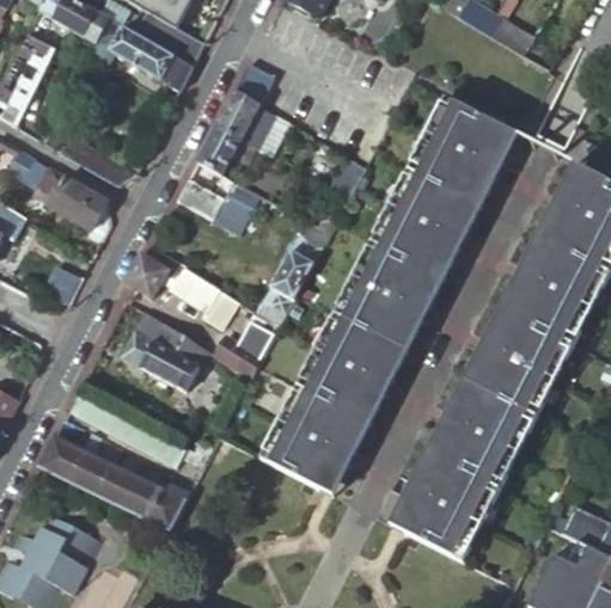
[(0,22),(1,19),(0,18),(0,11),(2,7),(4,8),(7,0),(31,0),(41,5),(43,0),(0,0),(0,22)]
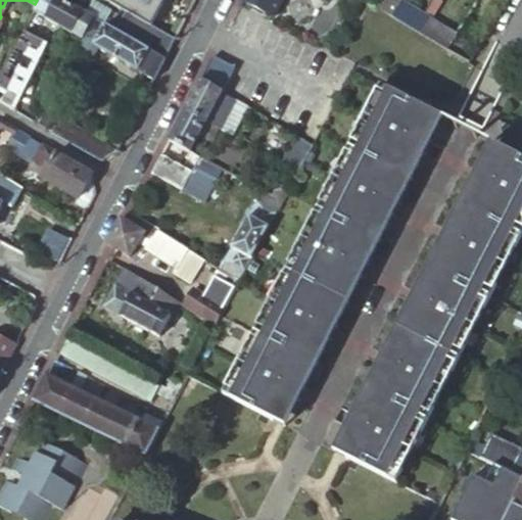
[(91,16),(61,0),(37,0),(35,4),(32,9),(80,36),(91,16)]
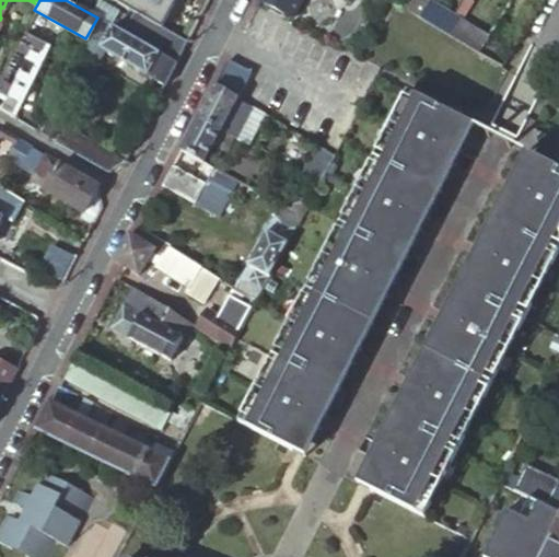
[(114,0),(134,11),(161,26),(175,0),(114,0)]
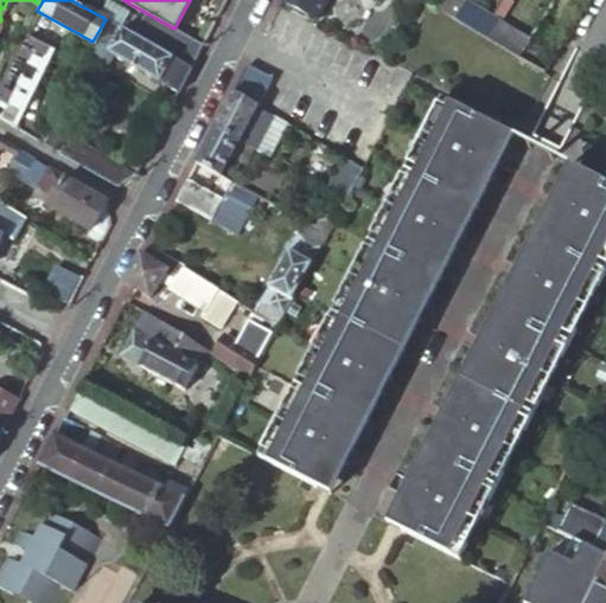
[(278,0),(316,19),(325,0),(278,0)]
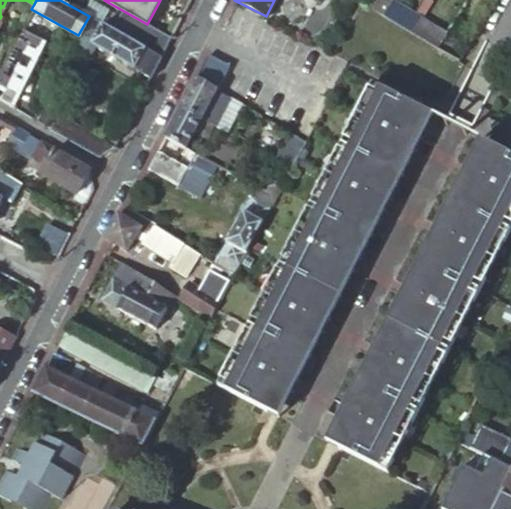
[(374,0),(370,7),(382,14),(391,0),(374,0)]
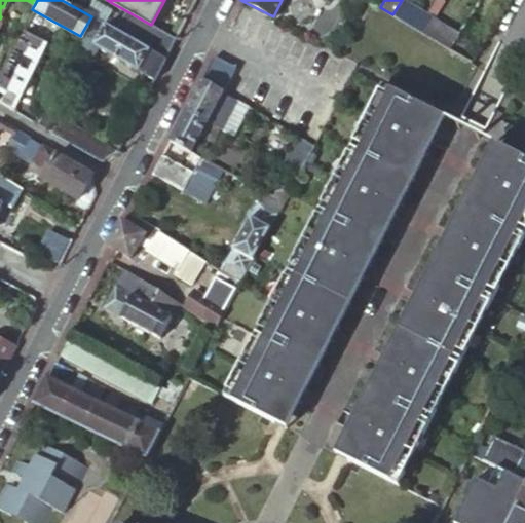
[(402,0),(392,14),(416,29),(425,13),(426,12),(406,0),(402,0)]
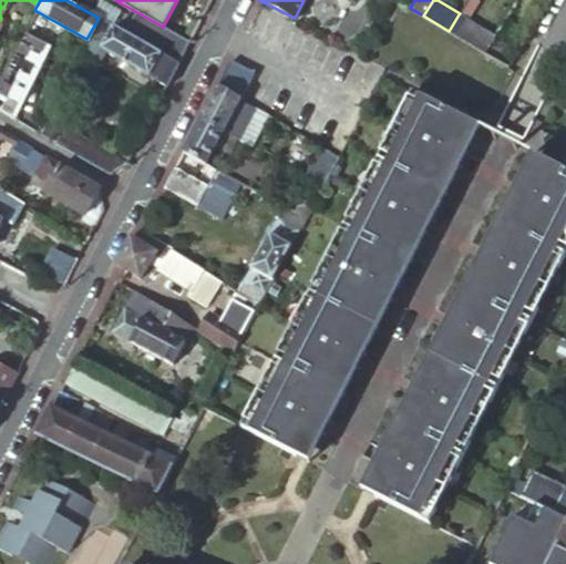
[(136,11),(124,32),(178,62),(189,41),(163,27),(136,11)]
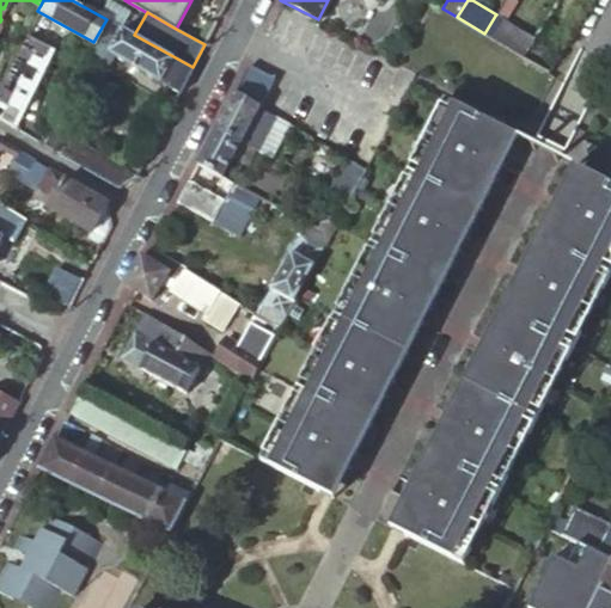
[(495,16),(484,34),(521,56),(530,41),(532,38),(495,16)]
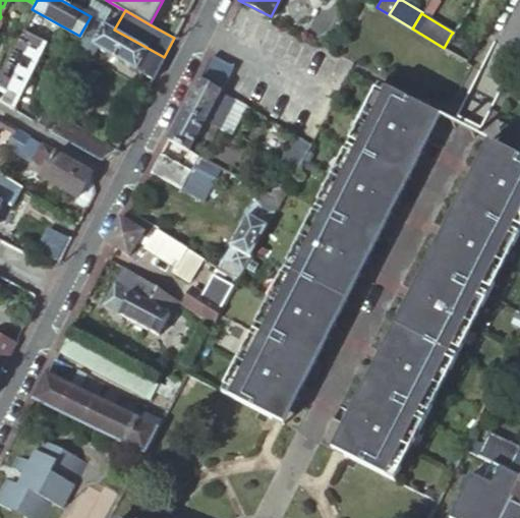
[(114,30),(91,16),(79,36),(74,48),(85,55),(92,44),(136,70),(137,69),(153,78),(164,57),(114,30)]
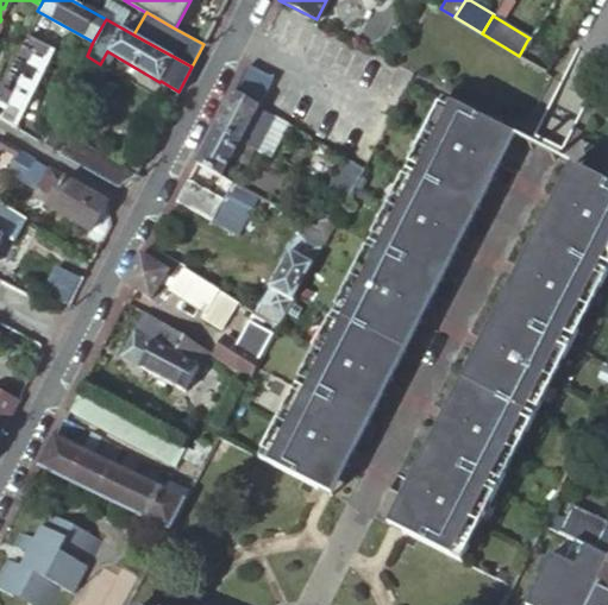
[(54,49),(25,36),(0,87),(0,117),(16,125),(54,49)]
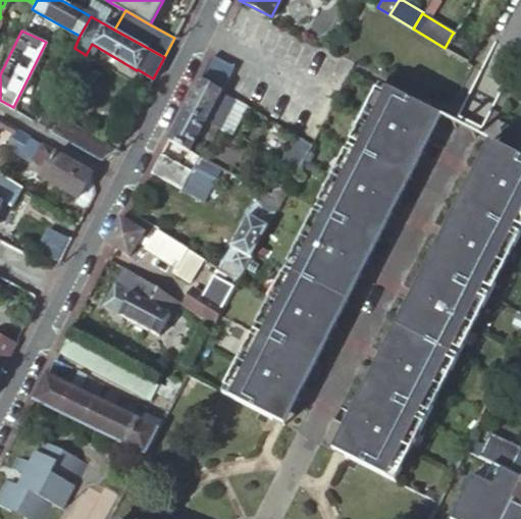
[(452,35),(445,48),(467,61),(475,48),(452,35)]
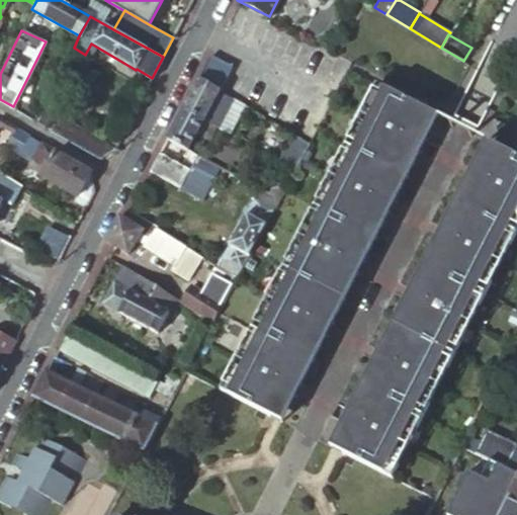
[(232,66),(208,54),(196,77),(219,90),(232,66)]
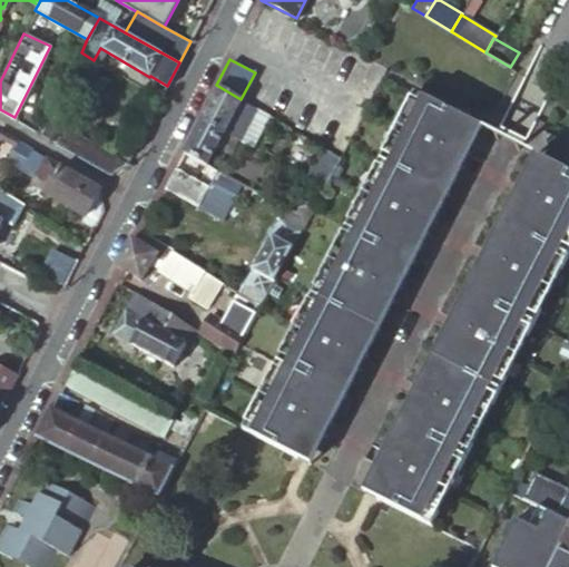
[(57,80),(65,85),(72,68),(65,65),(57,80)]
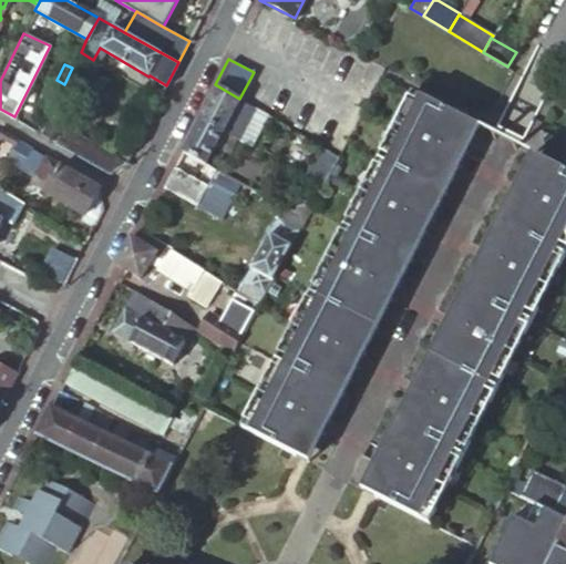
[(553,94),(564,101),(565,98),(565,83),(558,79),(555,84),(554,83),(551,89),(554,91),(553,94)]
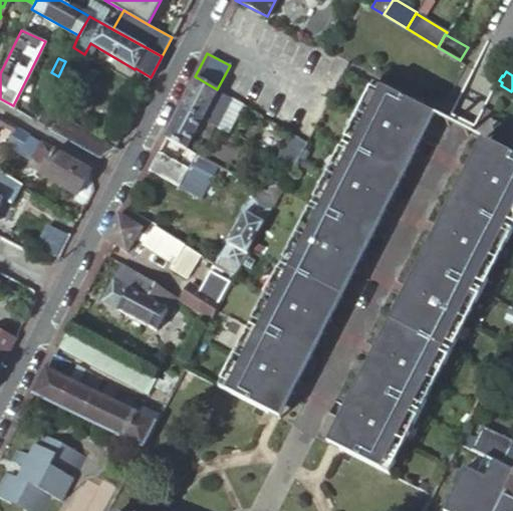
[(195,76),(180,106),(213,124),(216,125),(231,96),(217,89),(195,76)]
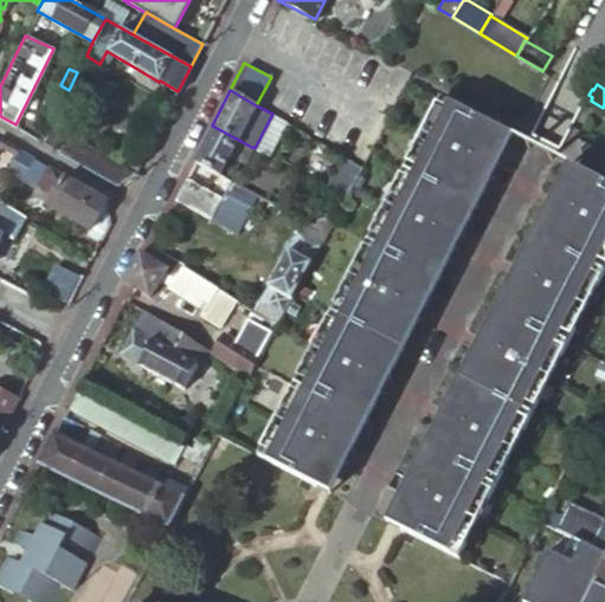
[(43,121),(51,124),(63,101),(49,94),(39,111),(45,114),(43,121)]
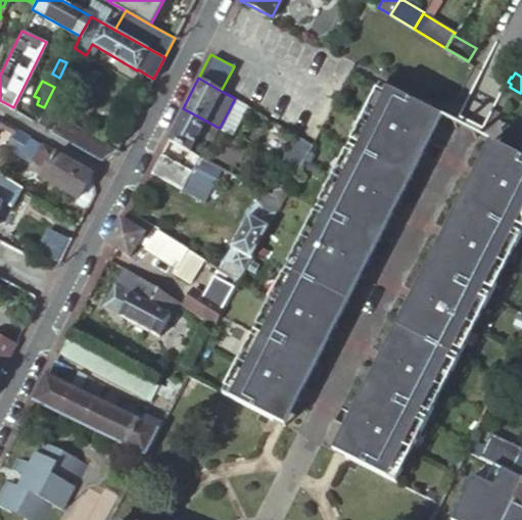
[(440,114),(429,109),(378,84),(371,96),(379,100),(361,137),(352,133),(340,157),(348,161),(330,197),(322,193),(309,219),(317,224),(298,261),(290,256),(277,282),(285,286),(267,322),(258,318),(245,343),(253,347),(235,383),(228,379),(221,392),(272,419),(284,425),(440,114)]
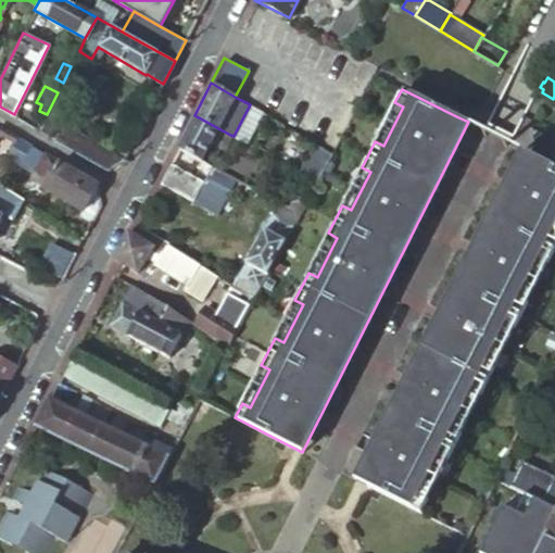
[(403,107),(394,102),(375,141),(383,146),(403,107)]
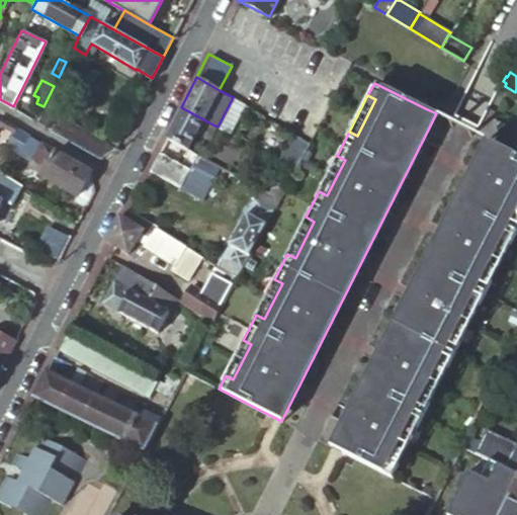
[(57,114),(44,106),(36,119),(35,120),(49,129),(57,114)]
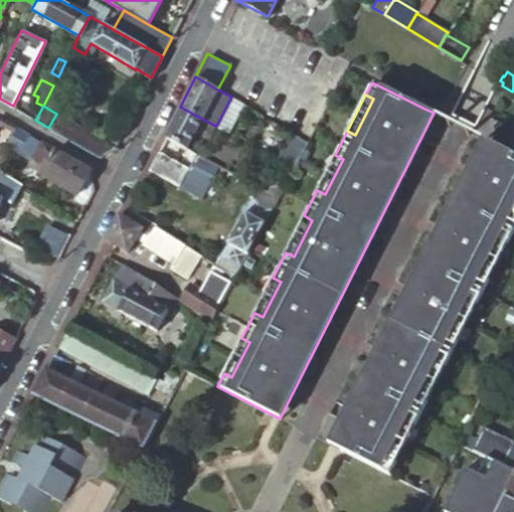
[(213,125),(180,107),(164,137),(185,148),(194,130),(207,137),(213,125)]
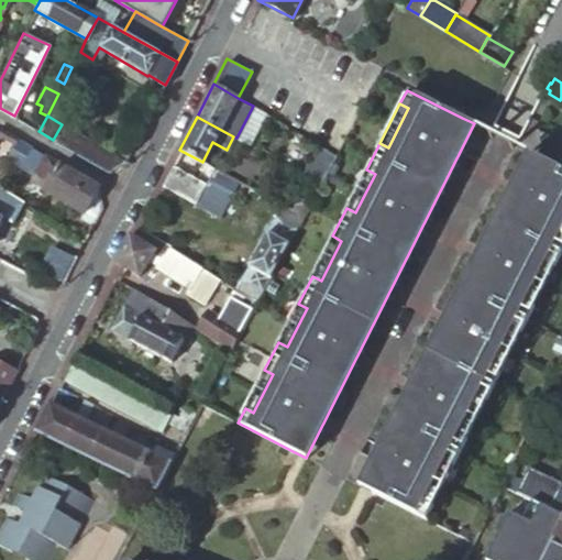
[(68,147),(76,133),(62,124),(53,140),(68,147)]
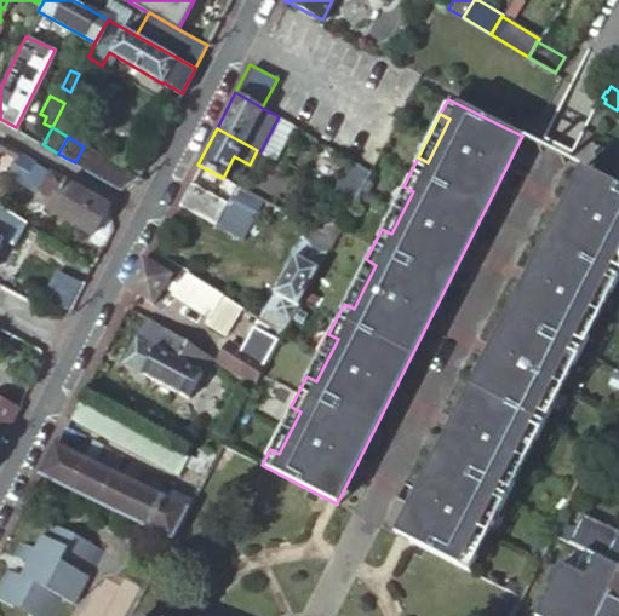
[(120,188),(137,179),(138,177),(84,147),(75,162),(120,188)]
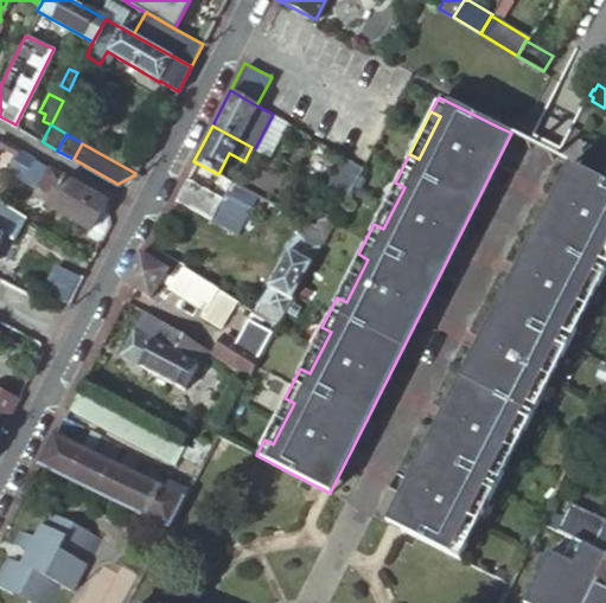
[(108,201),(18,151),(6,170),(36,187),(32,194),(89,229),(87,235),(100,242),(110,220),(108,201)]
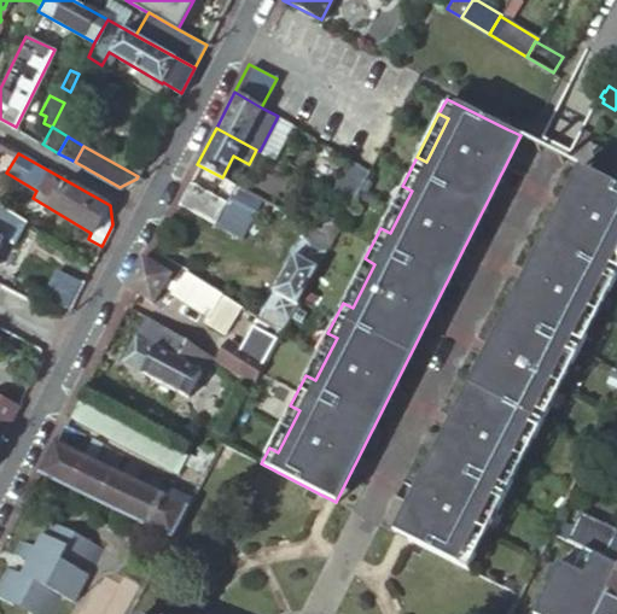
[(333,189),(342,194),(351,199),(368,169),(350,158),(333,189)]
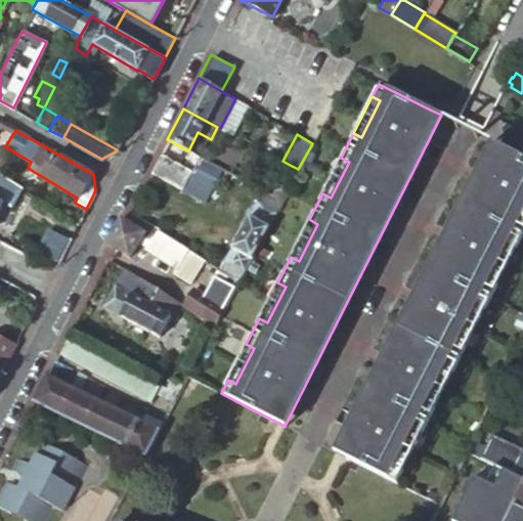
[(188,150),(167,139),(150,173),(183,190),(200,157),(188,150)]
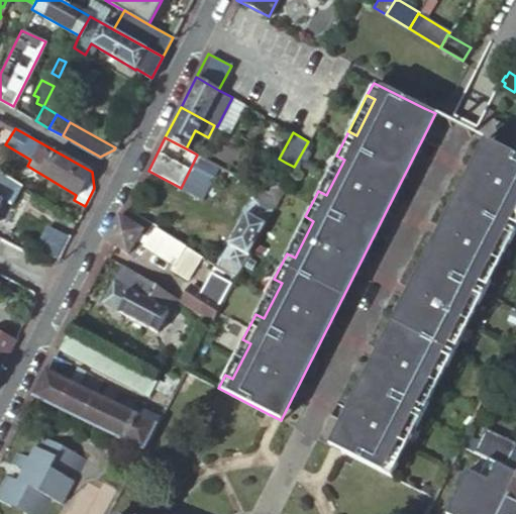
[(515,155),(495,144),(484,138),(327,443),(338,449),(390,475),(396,463),(389,458),(408,422),(414,426),(427,401),(420,397),(438,362),(445,366),(458,339),(451,335),(470,300),(477,304),(490,280),(482,276),(501,239),(508,243),(515,227),(515,215),(513,214),(515,207),(515,155)]
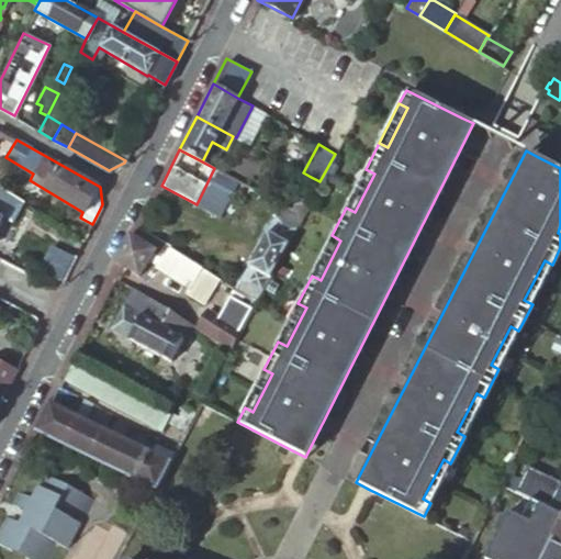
[(0,167),(0,187),(2,188),(10,174),(0,167)]
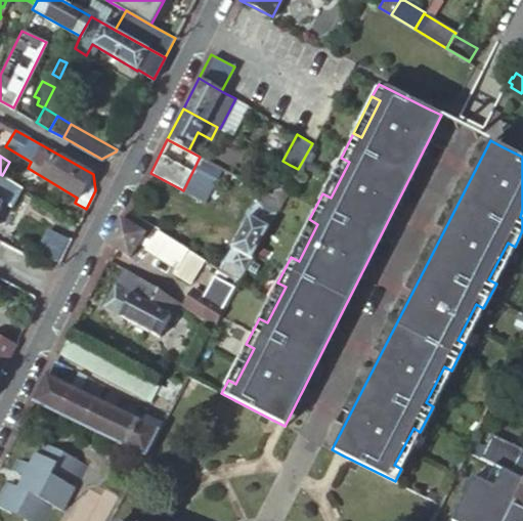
[(222,168),(200,157),(183,190),(205,202),(222,168)]
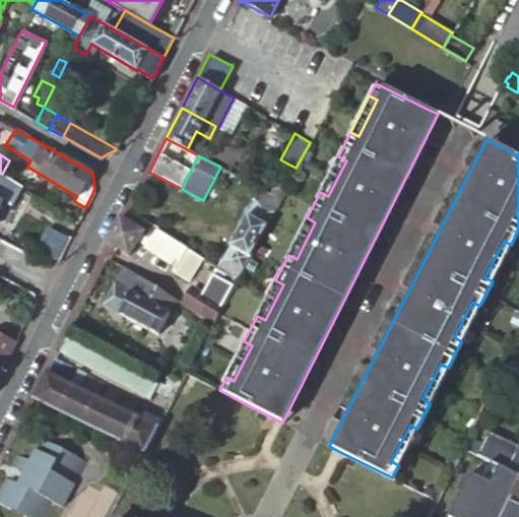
[(280,159),(271,155),(268,159),(284,169),(287,164),(280,159)]
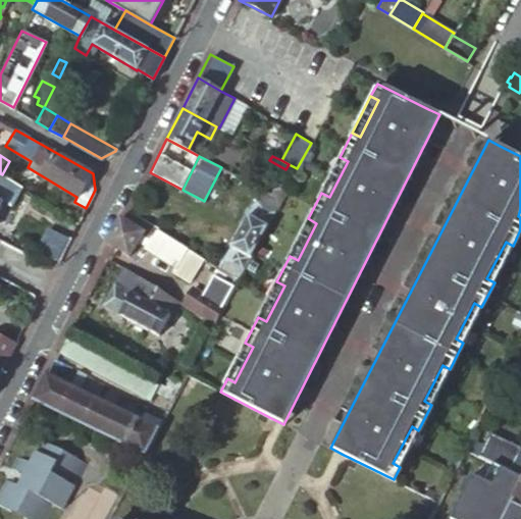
[(348,161),(340,157),(321,193),(329,197),(348,161)]
